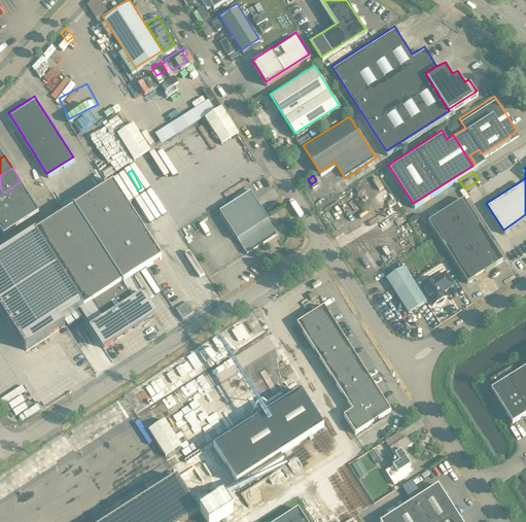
[(153,310),(130,273),(161,253),(112,177),(34,228),(0,248),(0,307),(25,346),(64,320),(62,317),(78,306),(102,343),(153,310)]
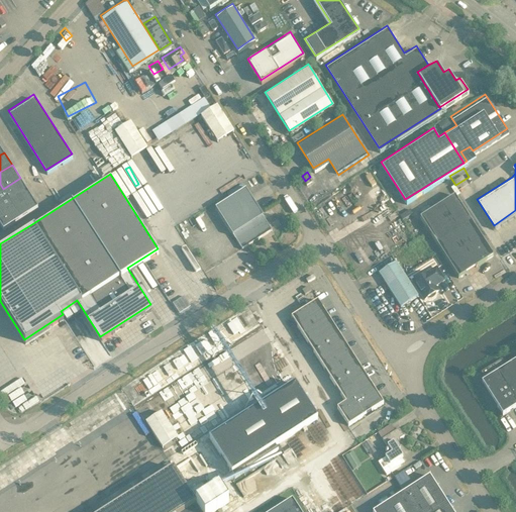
[(28,190),(20,178),(3,189),(11,201),(28,190)]
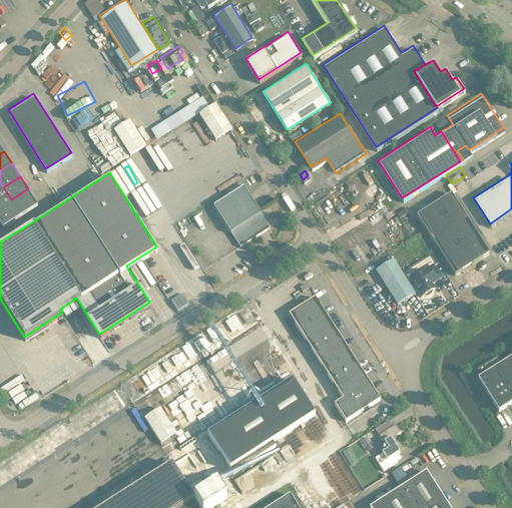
[(238,242),(269,223),(260,209),(242,182),(212,201),(229,228),(230,228),(238,242)]
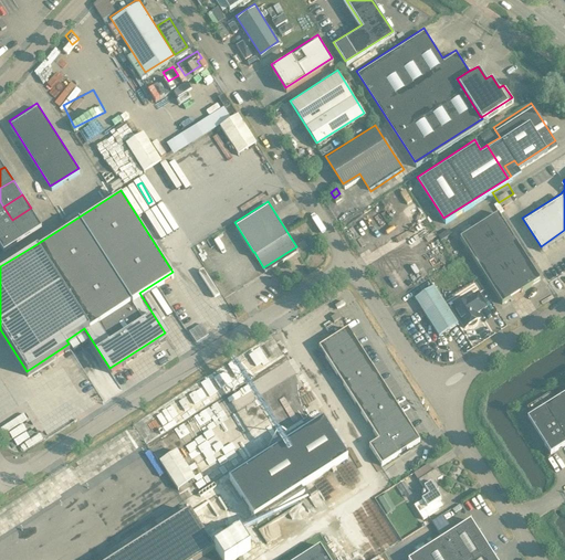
[(0,226),(12,220),(3,207),(0,208),(0,226)]
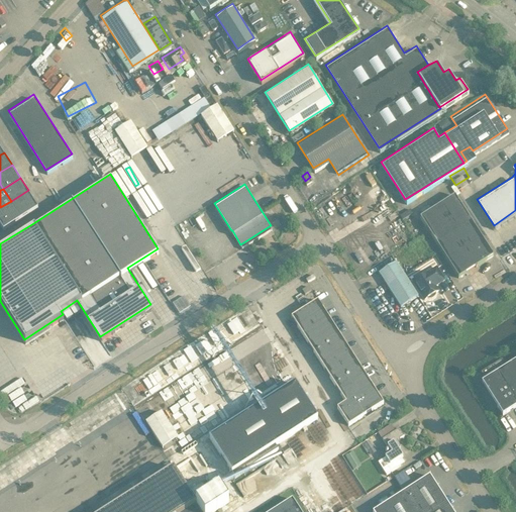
[(36,203),(28,190),(11,201),(19,214),(36,203)]
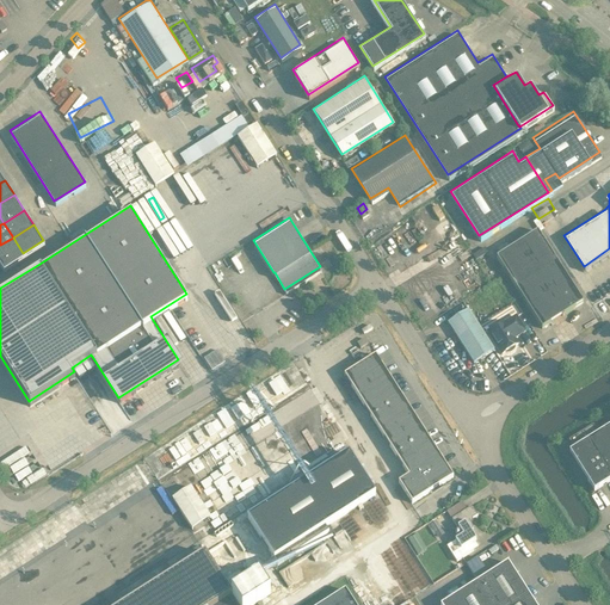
[(581,296),(555,255),(536,226),(495,252),(541,322),(581,296)]
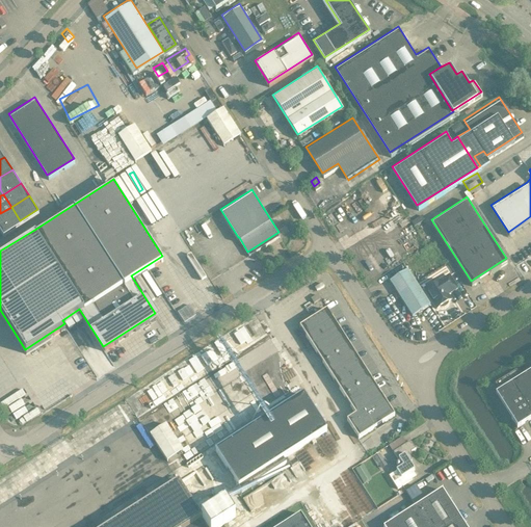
[(11,207),(0,213),(0,229),(2,232),(20,220),(11,207)]
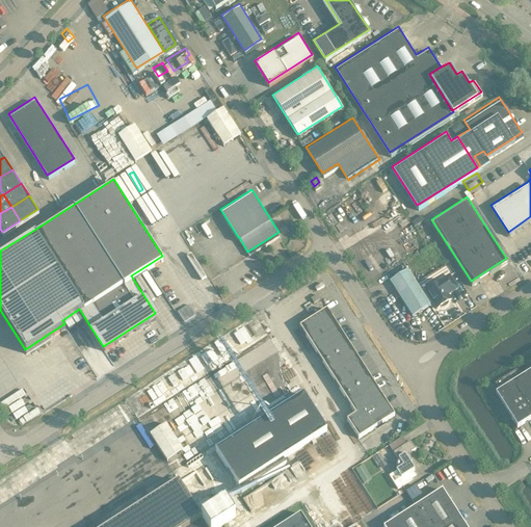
[(389,277),(410,312),(428,301),(406,265),(389,277)]
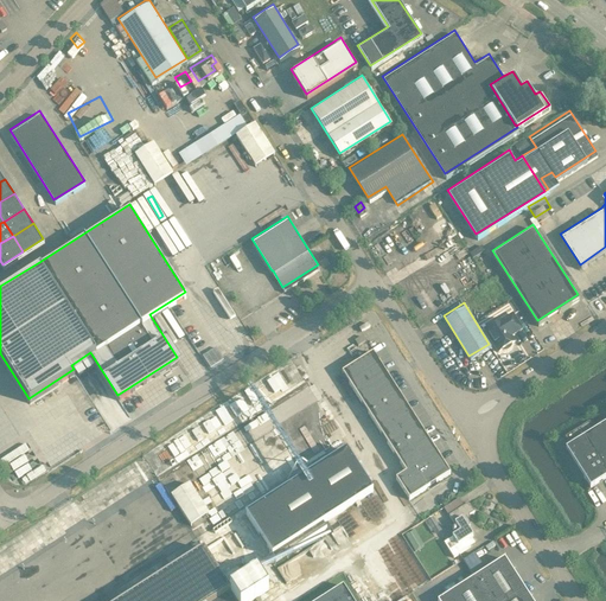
[(514,327),(521,323),(511,308),(501,315),(499,314),(483,324),(497,346),(501,344),(503,345),(505,344),(508,343),(509,340),(510,338),(514,336),(509,328),(512,326),(514,327)]
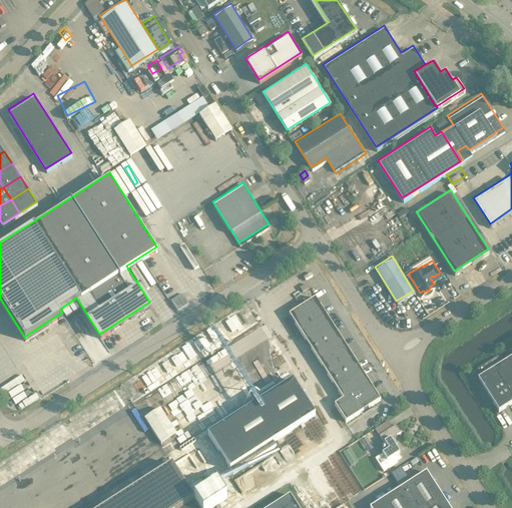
[(308,284),(305,280),(299,284),(302,288),(308,284)]
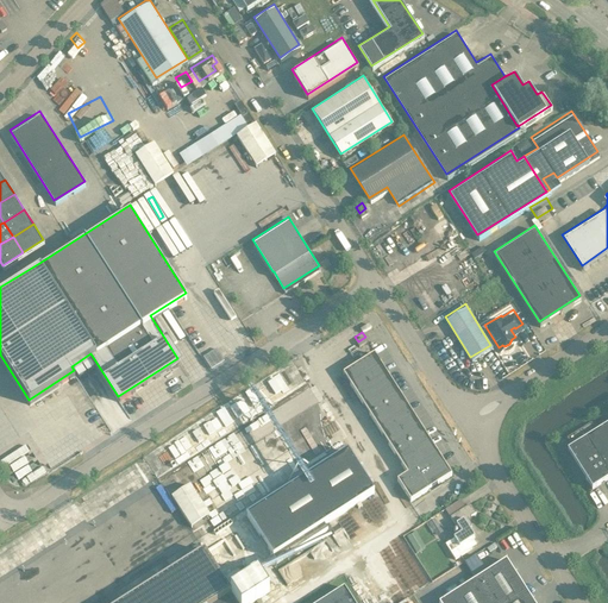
[(406,469),(396,475),(409,496),(450,470),(373,349),(342,369),(406,469)]
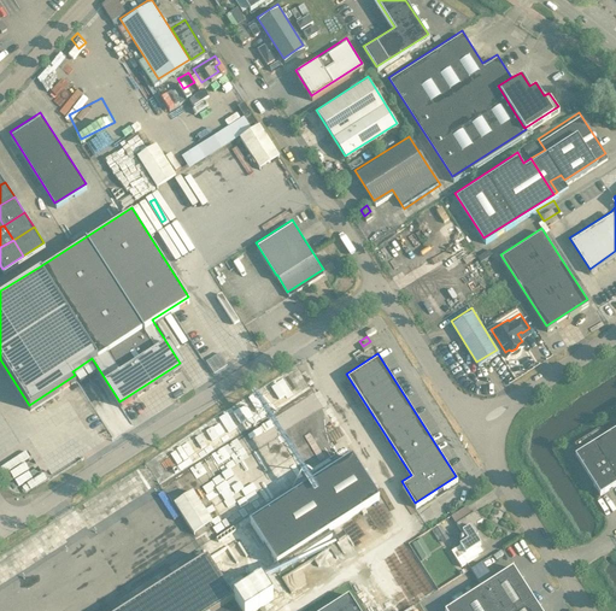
[(615,477),(615,422),(603,432),(598,423),(573,439),(578,447),(574,450),(598,489),(615,477)]
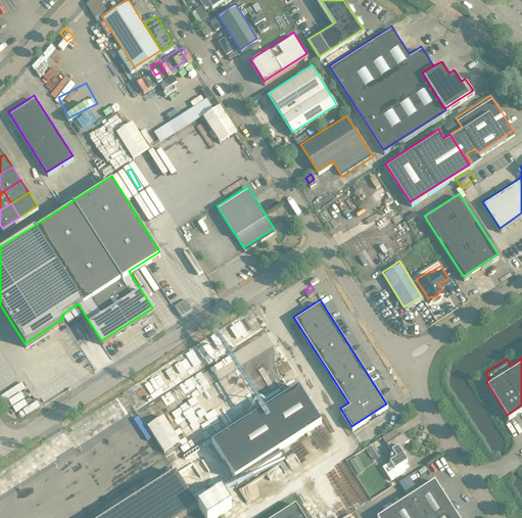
[(199,382),(173,399),(186,420),(212,403),(199,382)]
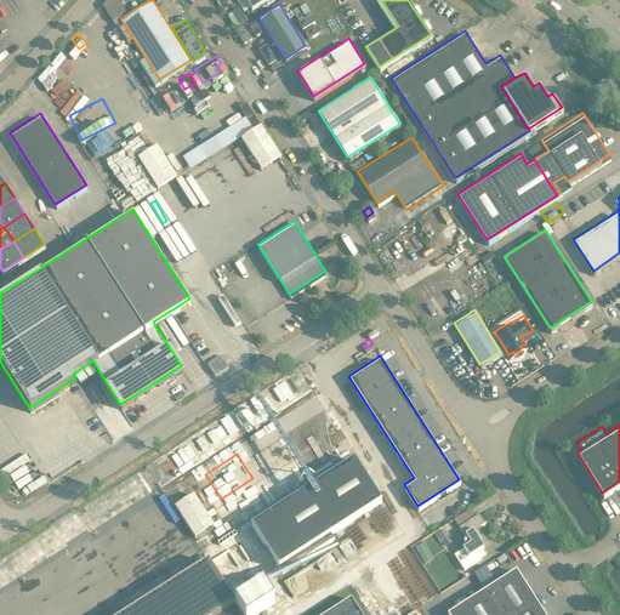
[(329,530),(380,497),(353,455),(250,522),(280,568),(333,535),(329,530)]
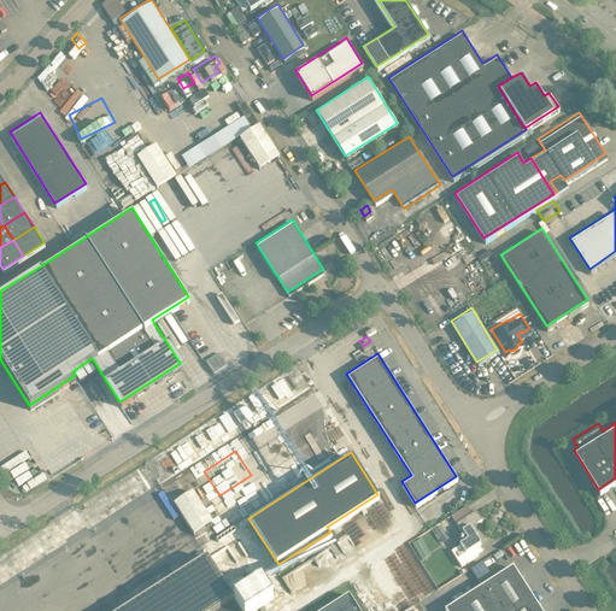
[(12,474),(17,481),(28,474),(22,466),(12,474)]
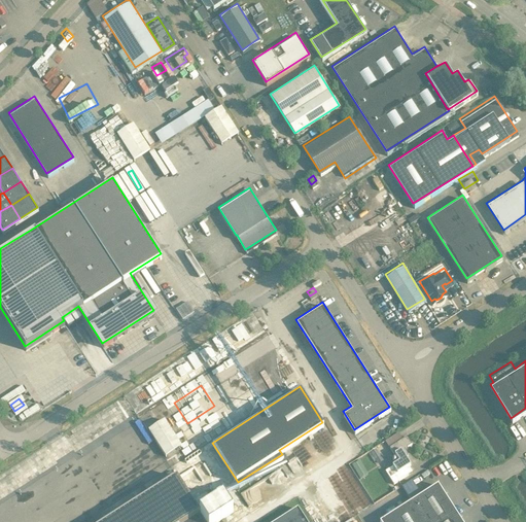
[(161,410),(144,422),(163,450),(180,439),(161,410)]
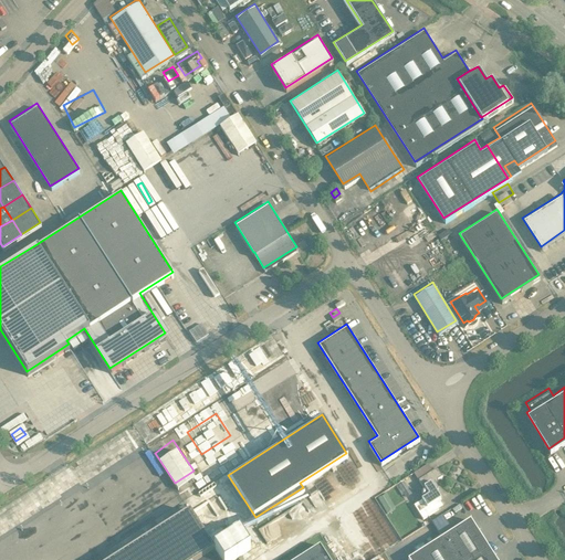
[(420,495),(412,500),(421,514),(437,504),(433,498),(440,494),(435,486),(436,485),(436,484),(437,483),(436,479),(433,476),(441,472),(436,463),(417,475),(421,483),(421,484),(420,485),(420,486),(420,488),(424,493),(420,495)]
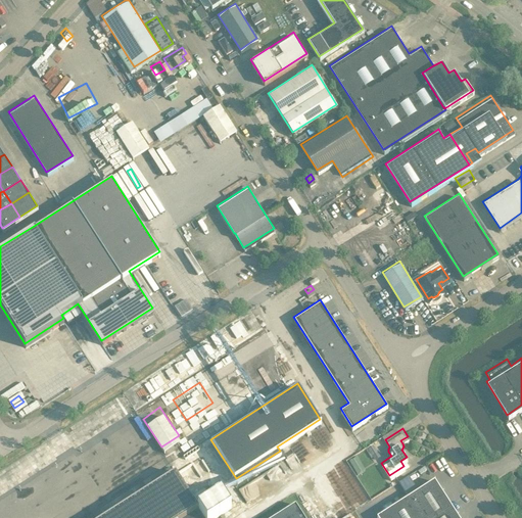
[(206,517),(230,503),(221,488),(208,496),(204,489),(192,497),(174,469),(96,517),(206,517)]
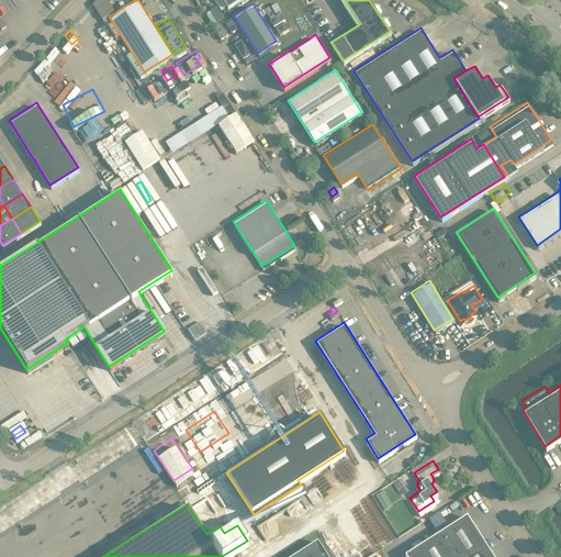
[(437,531),(453,556),(494,556),(466,512),(437,531)]
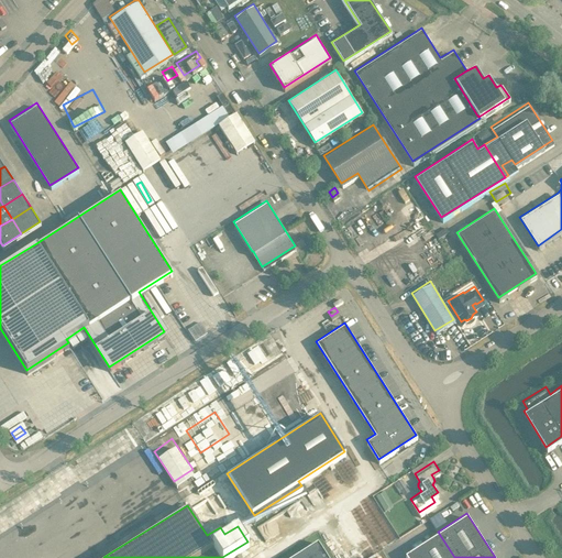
[(454,557),(438,532),(405,554),(407,557),(454,557)]
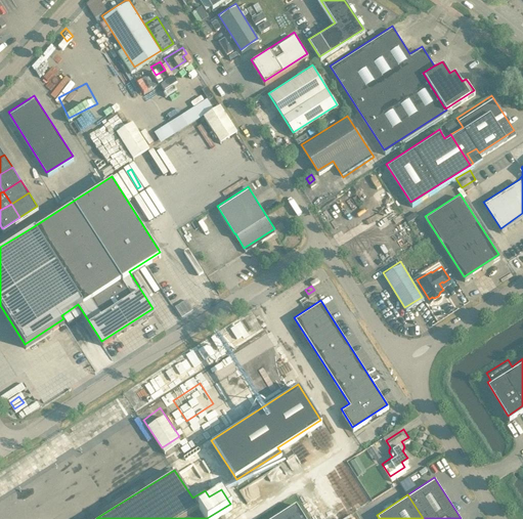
[(306,518),(295,501),(266,518),(306,518)]
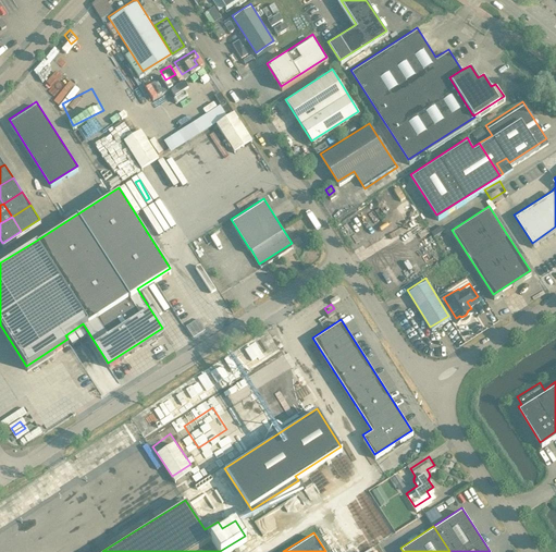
[(358,551),(359,551),(378,551),(371,542),(358,551)]
